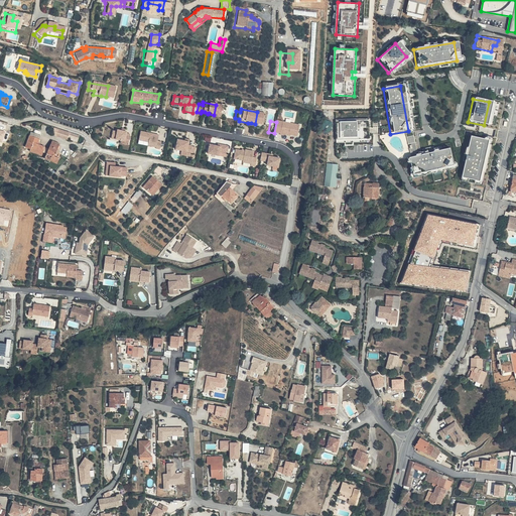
[(290,135),(292,124),(276,122),(274,133),(274,134),(278,135),(278,134),(278,133),(284,134),(290,135)]
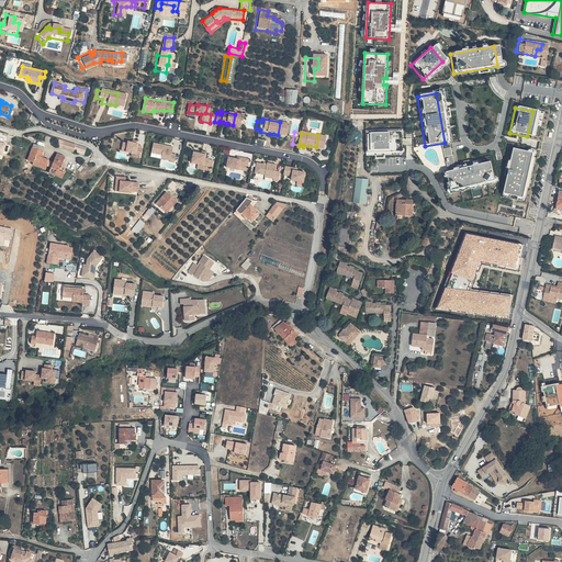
[(397,135),(361,136),(361,156),(398,155),(397,135)]
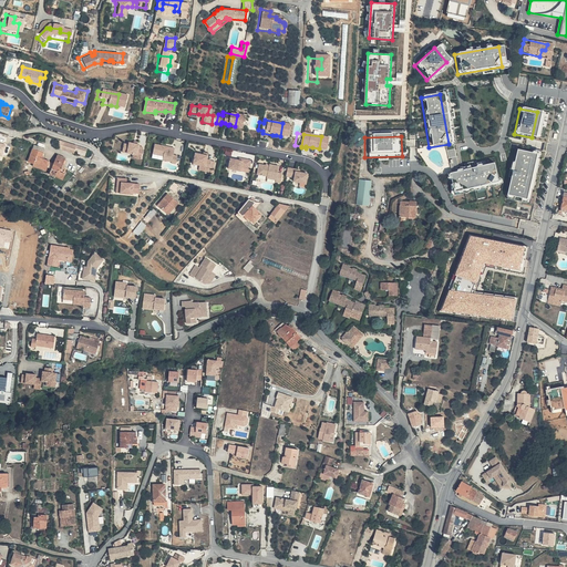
[(90,148),(62,141),(60,148),(86,156),(90,148)]
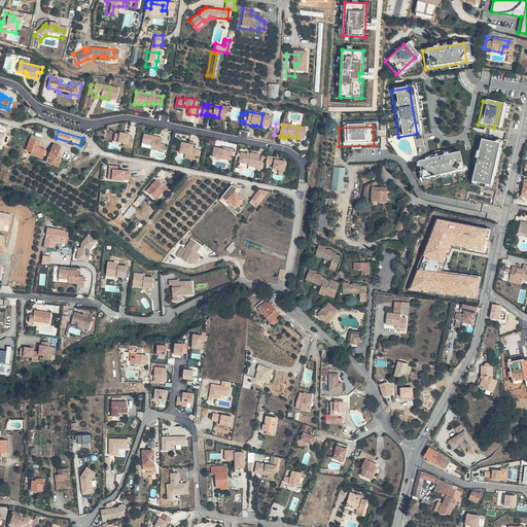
[(132,144),(133,136),(130,135),(130,134),(120,132),(119,134),(115,133),(113,141),(124,142),(132,144)]
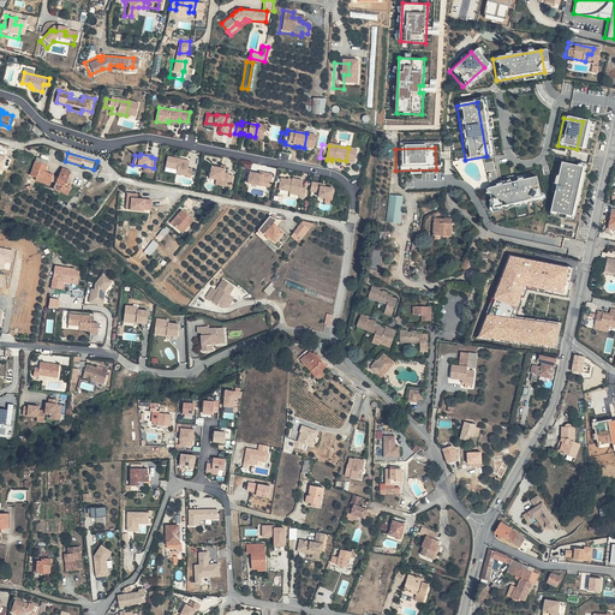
[(46,180),(54,183),(57,175),(48,172),(49,166),(46,165),(48,160),(37,156),(30,178),(39,181),(40,179),(46,180)]
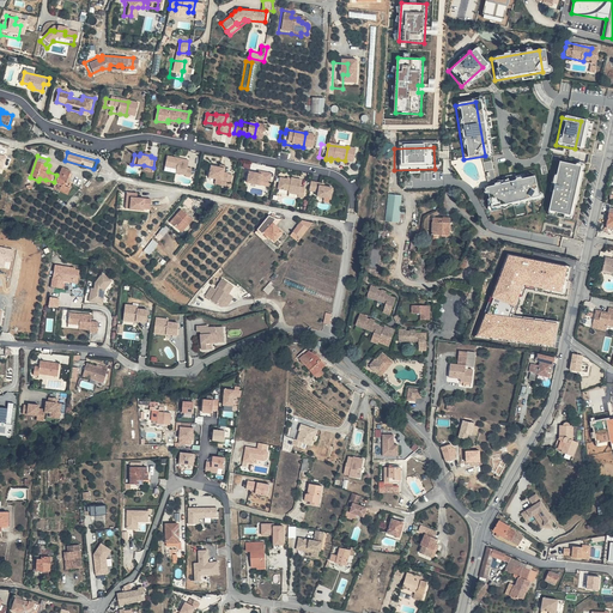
[(192,177),(193,169),(188,168),(189,159),(168,156),(165,168),(176,169),(176,171),(187,174),(187,176),(192,177)]
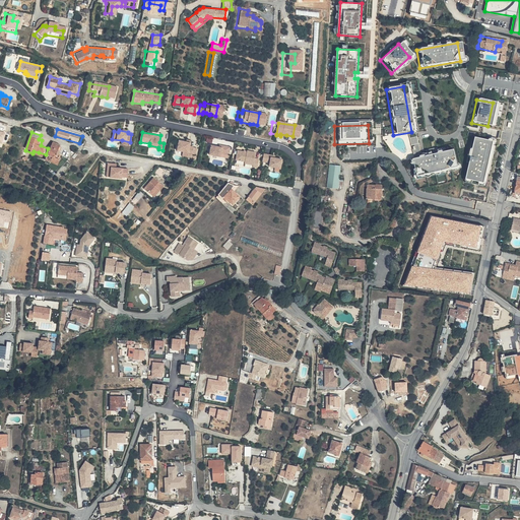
[(411,135),(404,137),(407,147),(414,146),(411,135)]
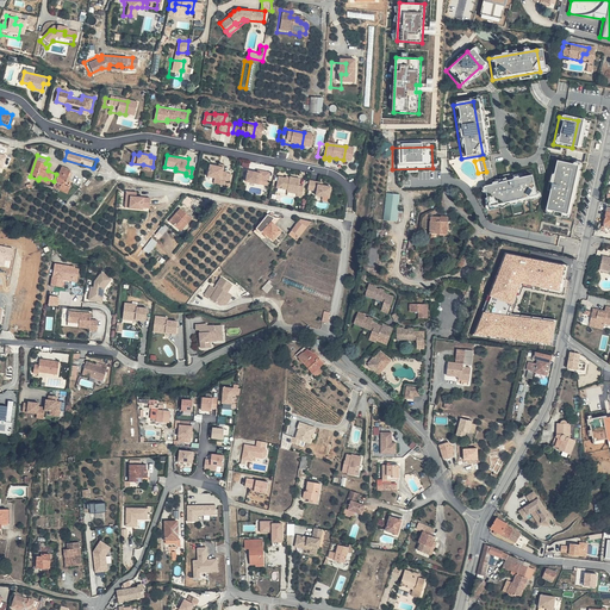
[(573,167),(553,162),(542,211),(562,216),(573,167)]
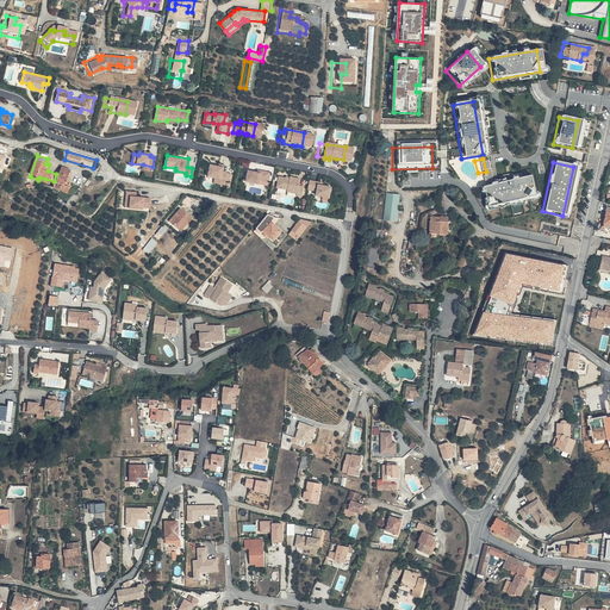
[(73,170),(63,167),(57,182),(55,190),(63,193),(70,195),(74,188),(70,186),(70,184),(69,182),(73,170)]
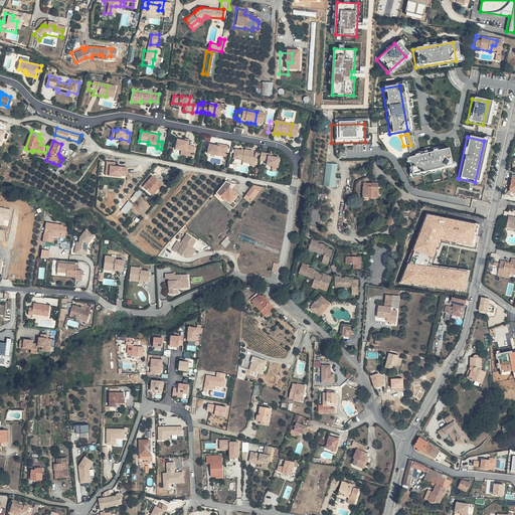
[(185,153),(186,147),(181,146),(182,142),(171,141),(169,152),(180,154),(180,155),(184,156),(185,153)]
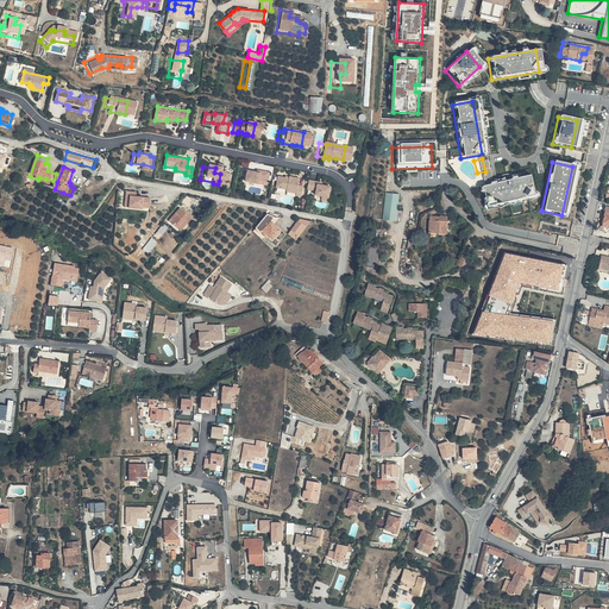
[(261,171),(253,170),(252,173),(249,171),(240,170),(238,182),(251,183),(251,180),(259,181),(261,171)]
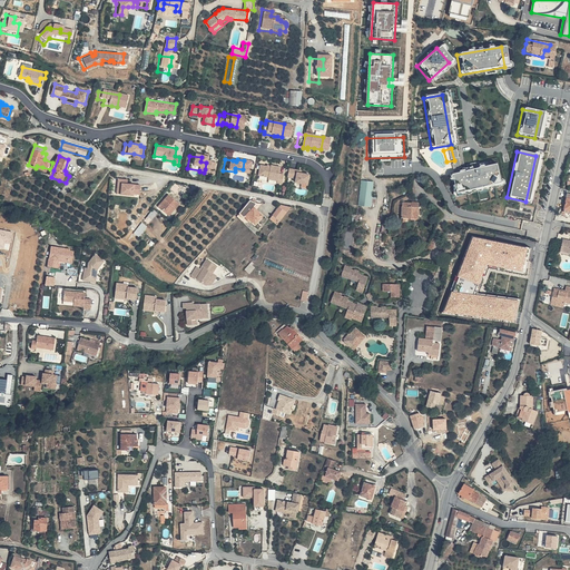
[(454,161),(446,164),(449,173),(451,172),(452,176),(449,176),(453,195),(498,184),(493,165),(455,175),(454,170),(457,170),(454,161)]
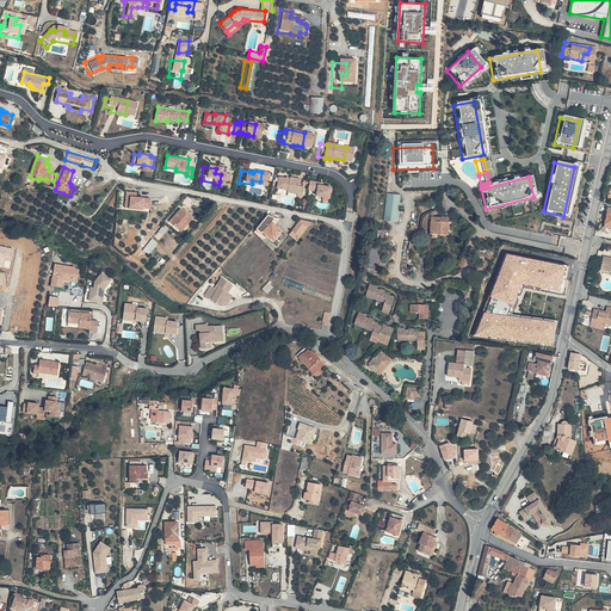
[(295,196),(296,185),(292,185),(294,178),(283,176),(283,178),(272,177),(271,187),(281,190),(281,191),(290,193),(290,196),(295,196)]
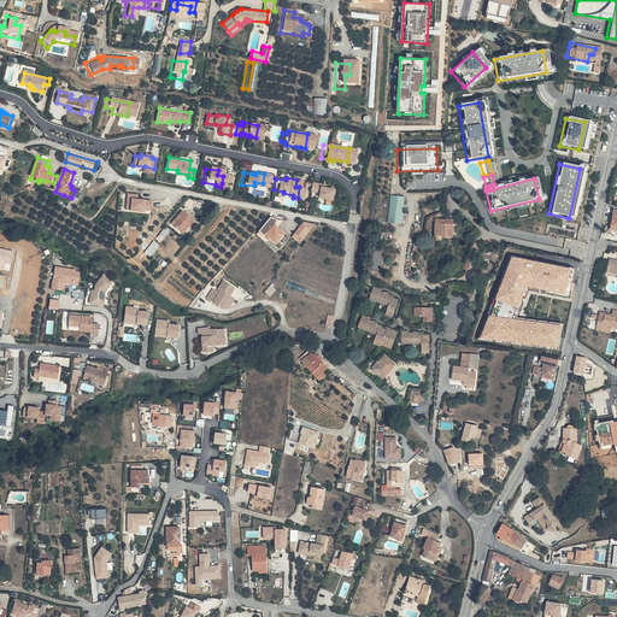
[(327,199),(328,188),(319,187),(315,186),(315,183),(306,181),(305,191),(313,193),(312,197),(327,199)]
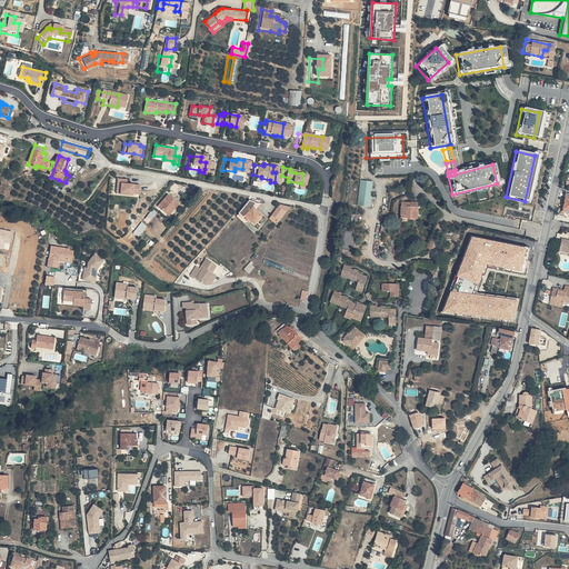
[(129,179),(119,179),(118,196),(141,197),(142,185),(129,183),(129,179)]
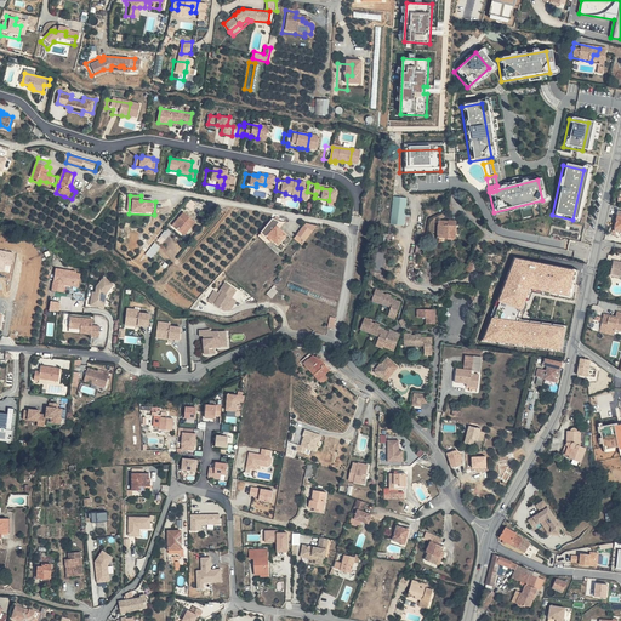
[(392,223),(406,224),(408,197),(393,195),(392,223)]
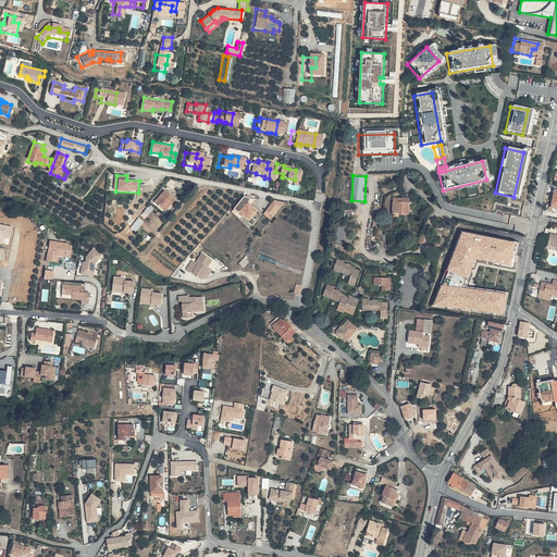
[(556,213),(556,194),(546,192),(543,208),(541,207),(540,212),(543,213),(543,215),(552,217),(553,212),(556,213)]
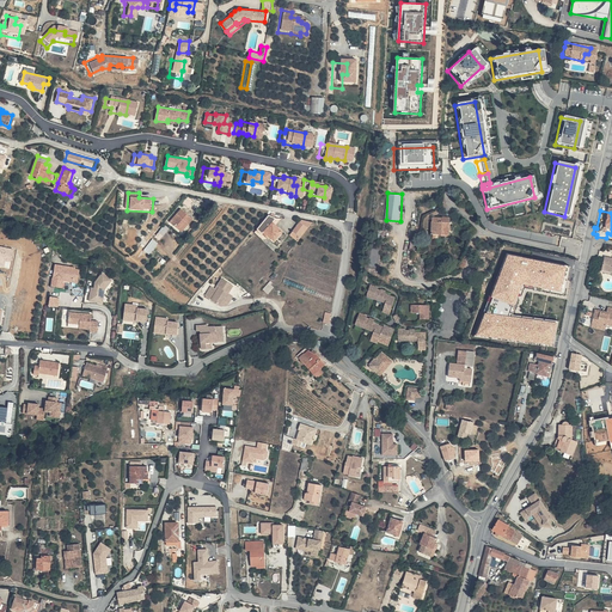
[(263,213),(262,212),(262,213),(250,225),(251,227),(255,231),(263,221),(268,218),(263,213)]
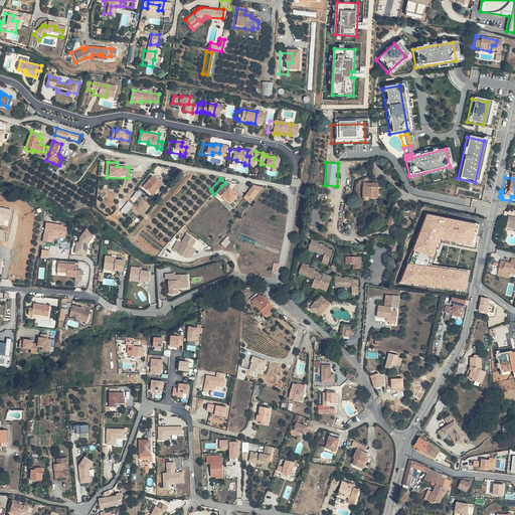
[(142,189),(154,192),(156,190),(158,192),(162,188),(156,182),(153,179),(142,189)]
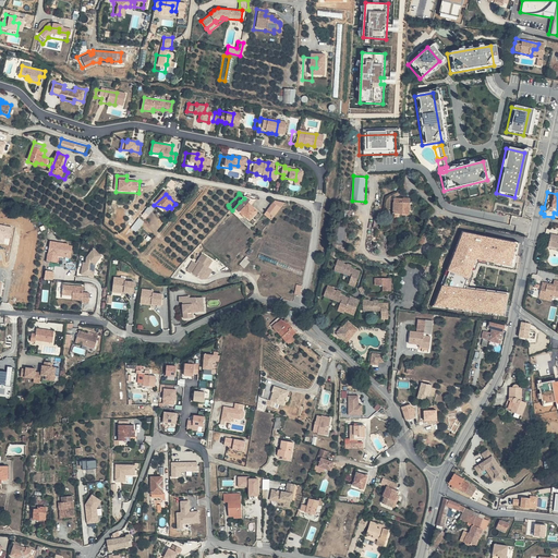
[(276,201),(266,198),(259,208),(267,214),(276,201)]
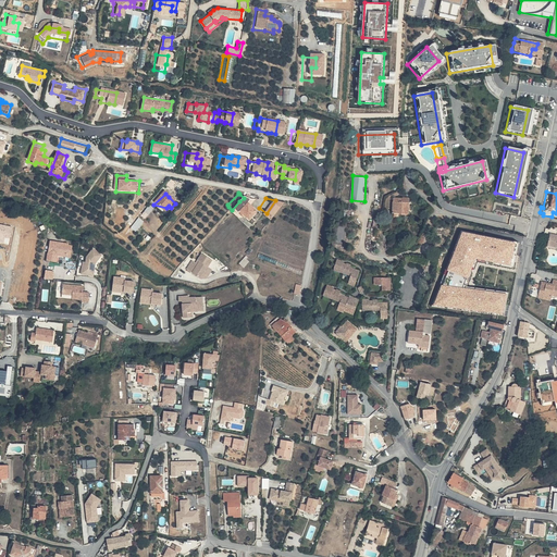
[(249,210),(239,201),(232,210),(242,218),(249,210)]
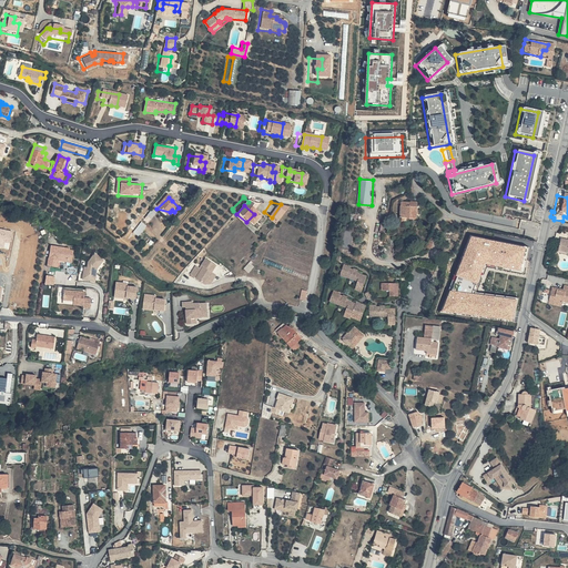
[(411,220),(409,208),(401,209),(402,220),(411,220)]
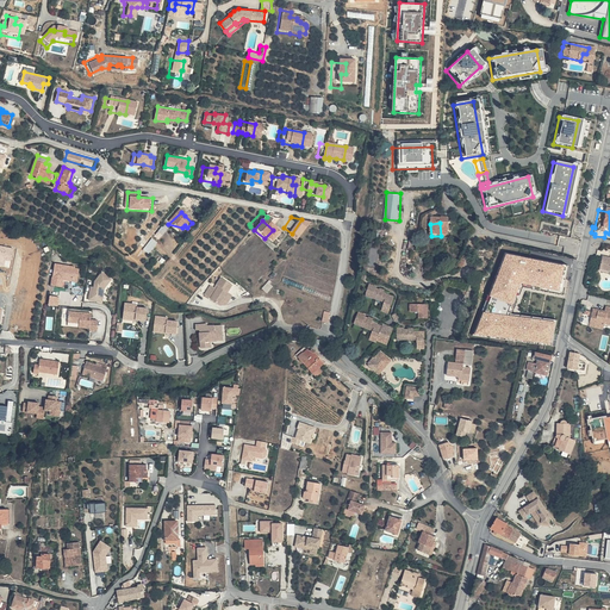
[(510,251),(478,335),(555,343),(560,322),(510,315),(524,277),(566,287),(571,263),(510,251)]
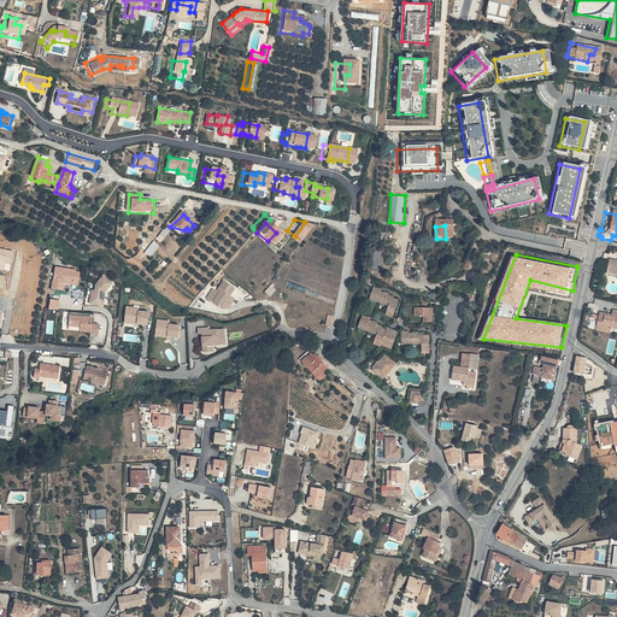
[(54,281),(64,282),(75,283),(76,277),(80,278),(81,272),(77,271),(77,270),(59,268),(59,270),(56,270),(54,281)]
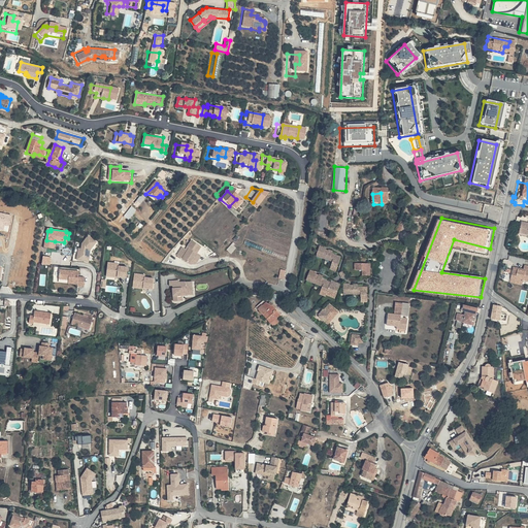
[(81,251),(78,251),(77,259),(89,261),(91,250),(97,241),(89,235),(83,242),(83,248),(81,251)]
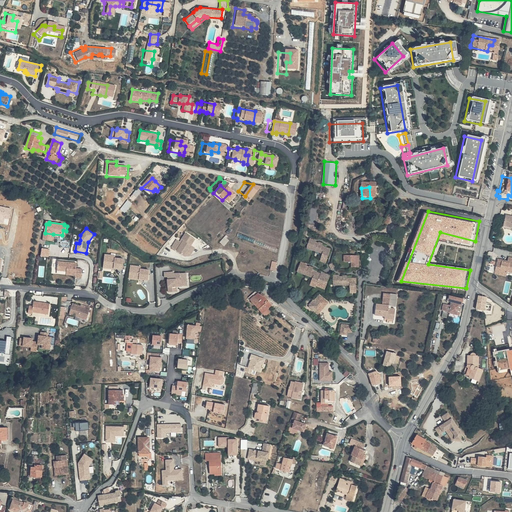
[(188,242),(190,237),(180,234),(176,250),(188,254),(189,252),(196,254),(199,243),(191,241),(191,243),(188,242)]
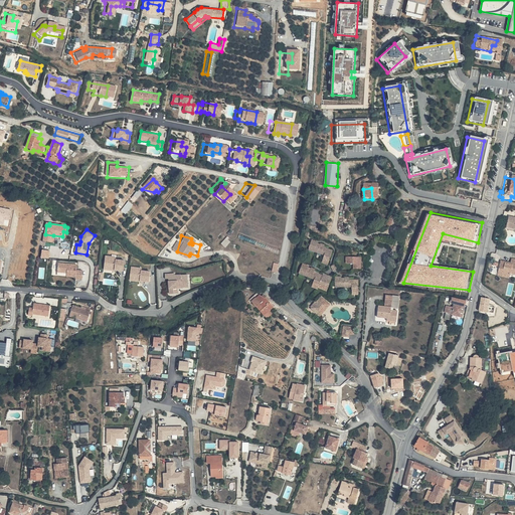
[(308,242),(304,251),(320,259),(319,262),(324,265),(328,254),(319,250),(320,248),(316,246),(316,247),(315,249),(313,248),(313,246),(314,244),(308,242)]
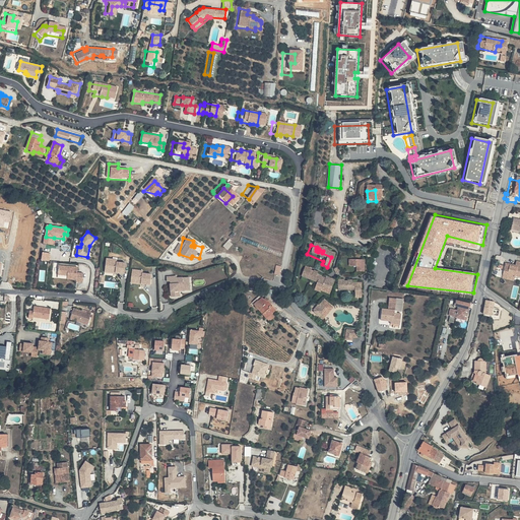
[(111,258),(103,258),(103,267),(113,268),(113,271),(123,271),(124,262),(113,261),(111,261),(111,258)]
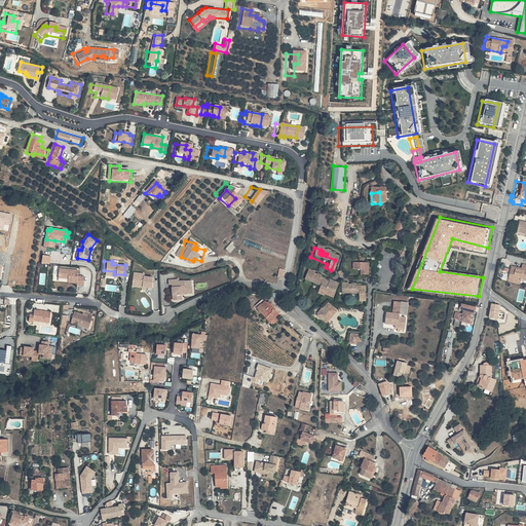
[(365,266),(353,266),(353,272),(357,273),(357,278),(364,278),(365,266)]
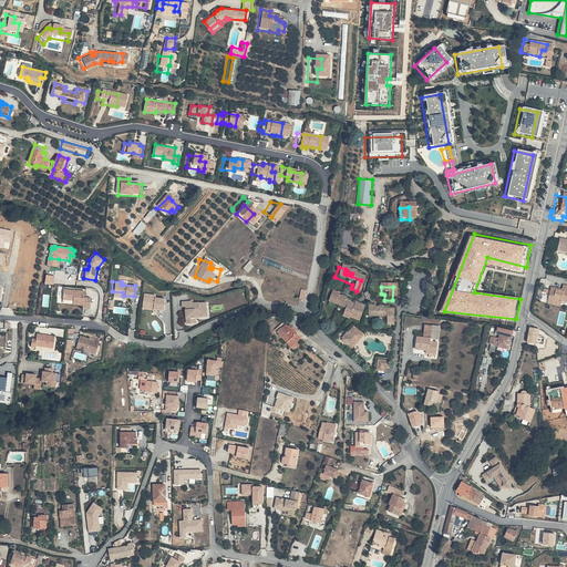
[(558,306),(559,302),(565,303),(566,295),(566,288),(559,287),(558,291),(558,292),(553,291),(553,290),(547,289),(546,300),(550,301),(550,305),(558,306)]
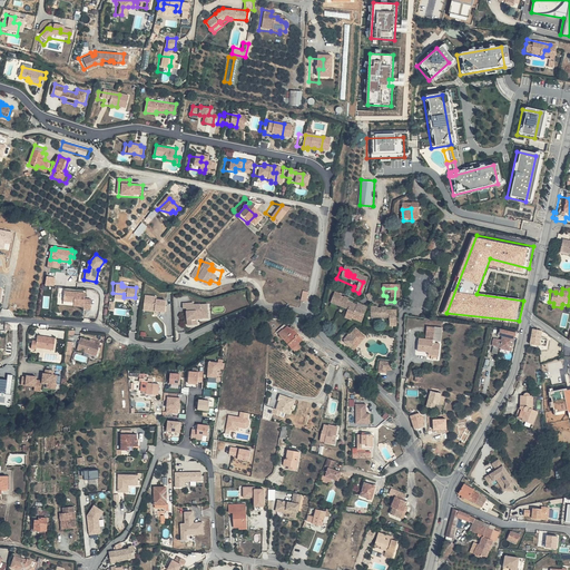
[(66,290),(65,301),(75,301),(75,305),(85,306),(85,308),(91,308),(92,298),(86,298),(86,292),(66,290)]
